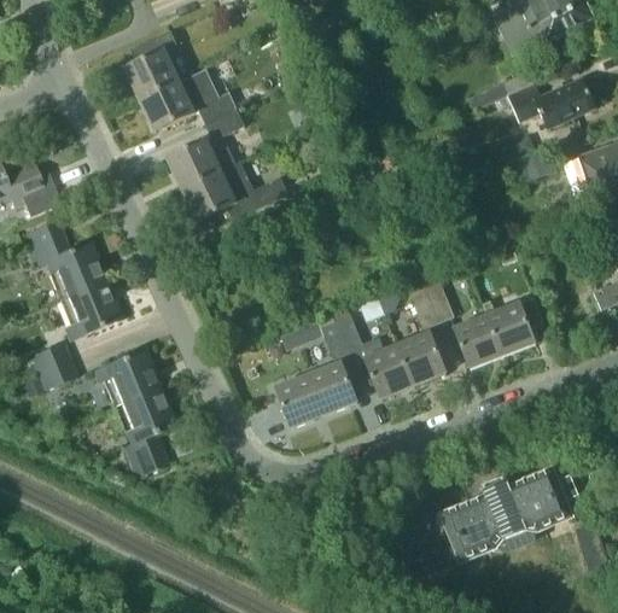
[(502,0),(506,7),(494,13),(513,56),(563,33),(567,44),(588,34),(583,23),(593,18),(584,0),(502,0)]
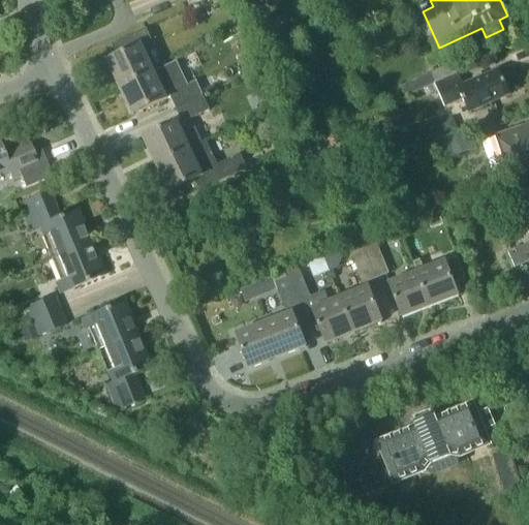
[(117,53),(105,59),(118,86),(153,68),(141,42),(151,37),(146,26),(112,41),(117,53)]
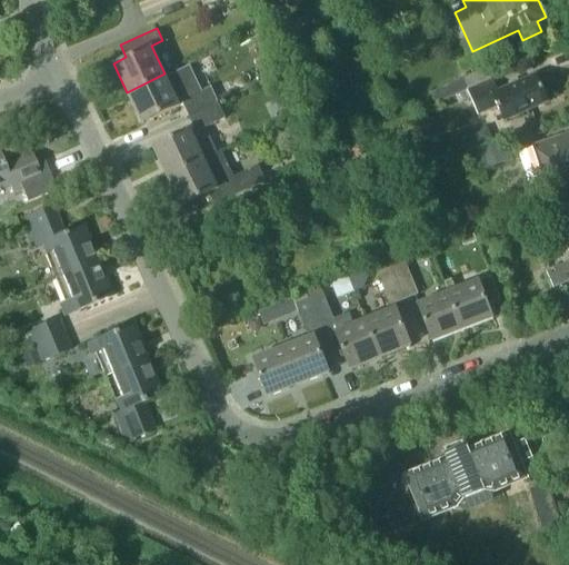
[(548,98),(547,97),(557,92),(548,71),(537,76),(536,72),(497,90),(491,77),(469,86),(480,110),(497,103),(503,118),(548,98)]
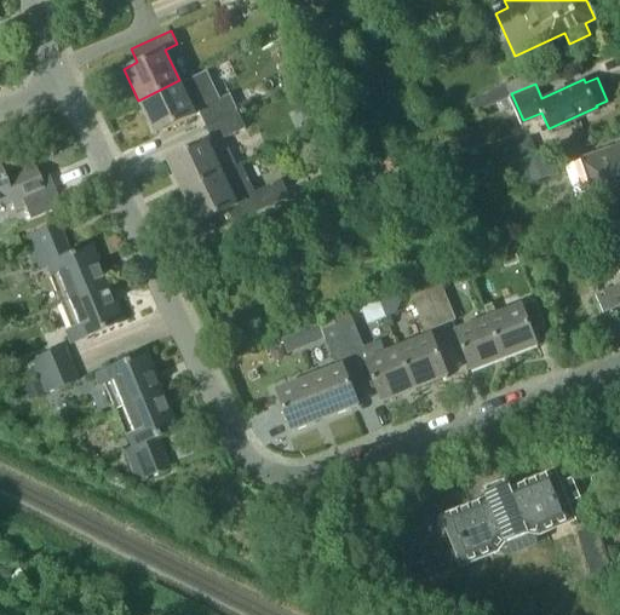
[(179,80),(138,101),(153,132),(194,113),(179,80)]
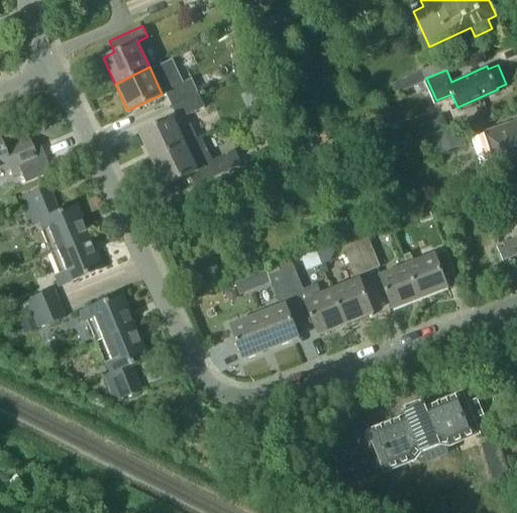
[(425,78),(421,67),(391,80),(396,90),(425,78)]
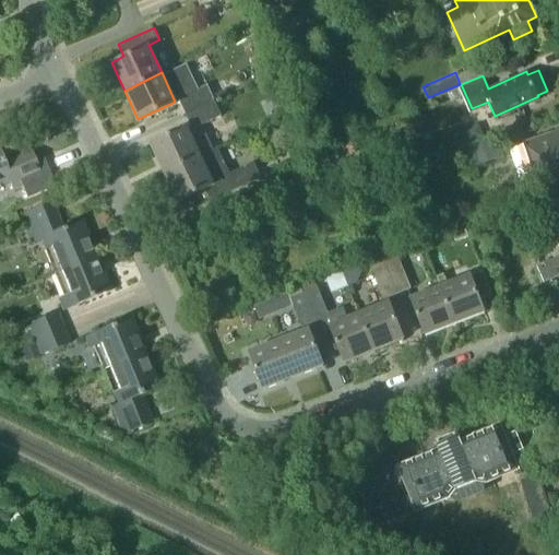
[(186,109),(192,125),(222,111),(214,96),(186,109)]
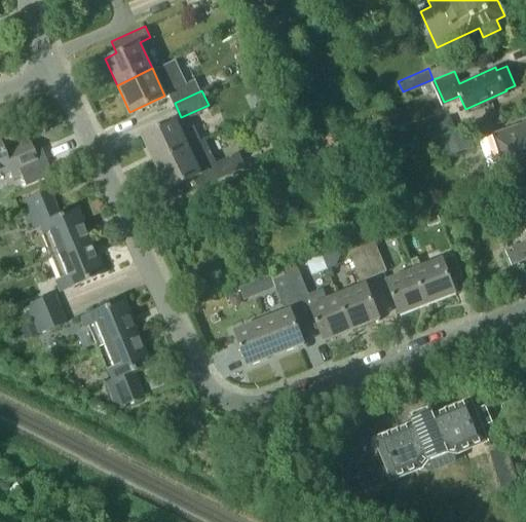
[(451,113),(435,119),(440,133),(456,126),(451,113)]
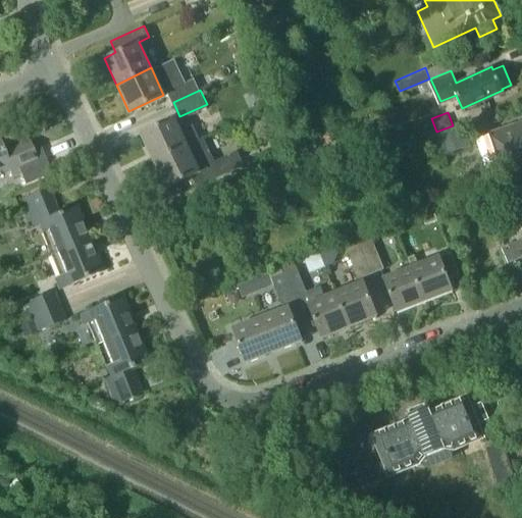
[(152,160),(199,137),(193,122),(179,128),(174,117),(140,134),(152,160)]
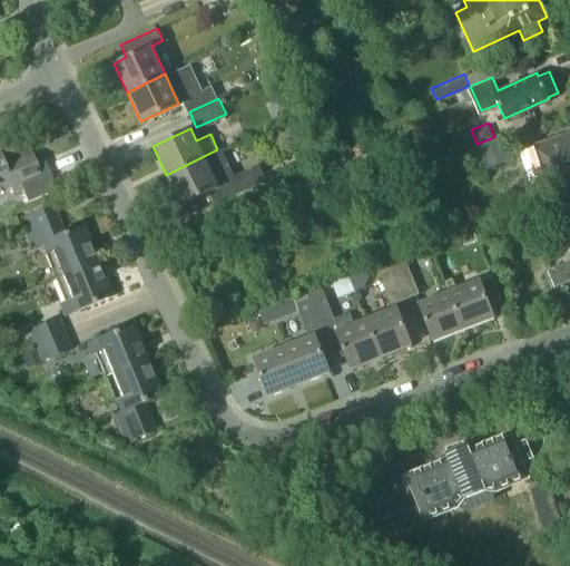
[(569,128),(532,143),(533,145),(520,149),(536,192),(549,187),(551,195),(569,188),(569,128)]
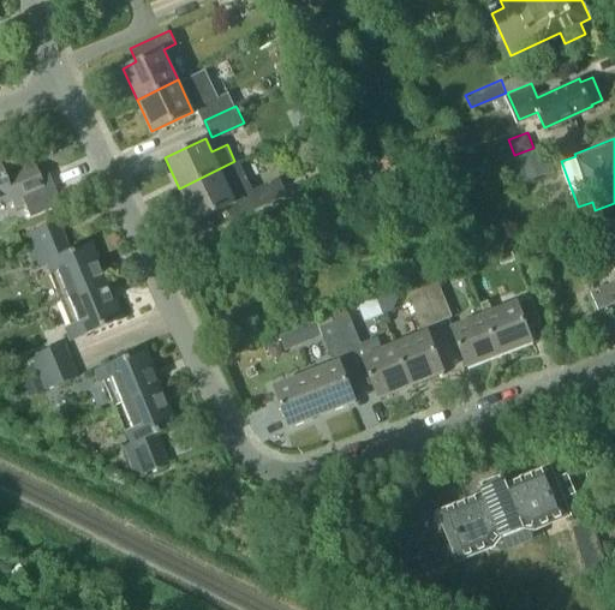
[(547,149),(509,161),(517,181),(553,169),(547,149)]
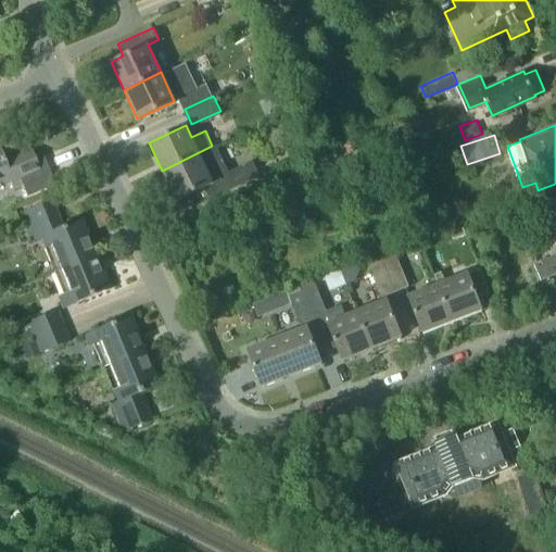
[(54,183),(45,160),(37,163),(26,139),(0,150),(0,182),(9,178),(12,186),(22,182),(27,193),(54,183)]
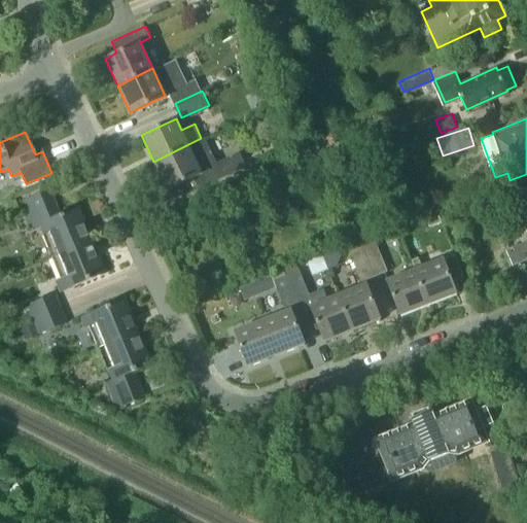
[(167,189),(198,174),(203,185),(246,165),(239,149),(216,160),(205,137),(202,139),(201,138),(153,162),(167,189)]
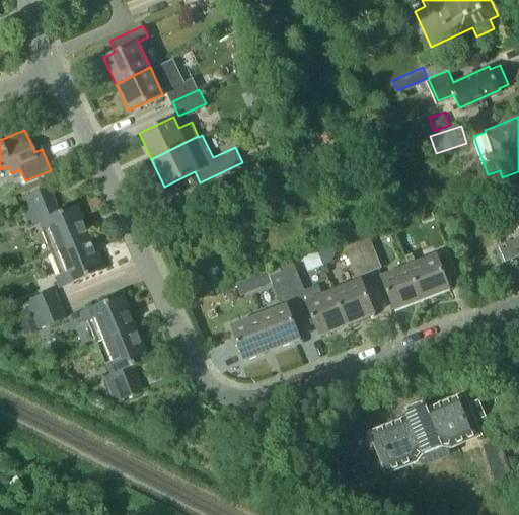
[(40,220),(52,250),(88,235),(75,204),(59,211),(48,186),(21,197),(31,223),(40,220)]
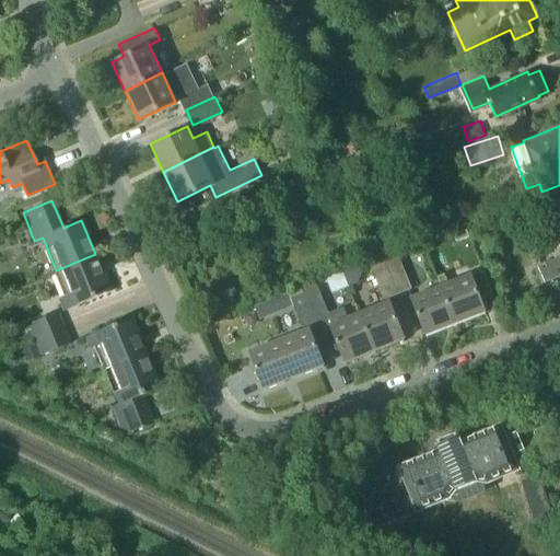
[(509,223),(485,231),(489,242),(512,233),(509,223)]
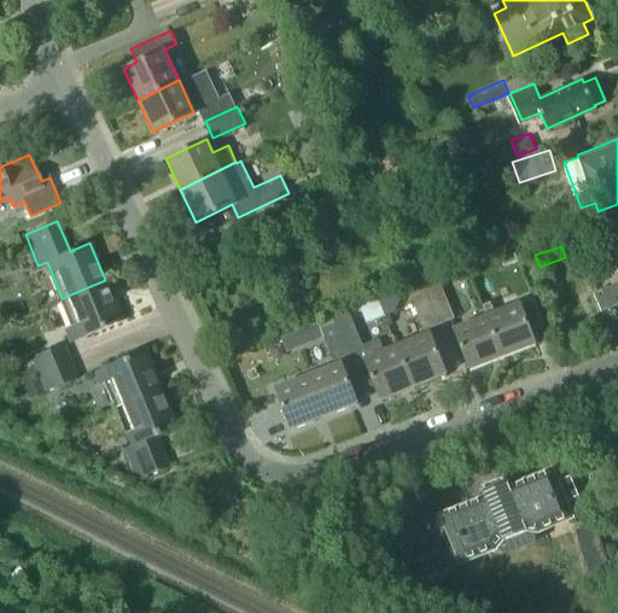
[(617,252),(616,255),(617,260),(617,280),(594,291),(601,309),(617,301),(617,252)]
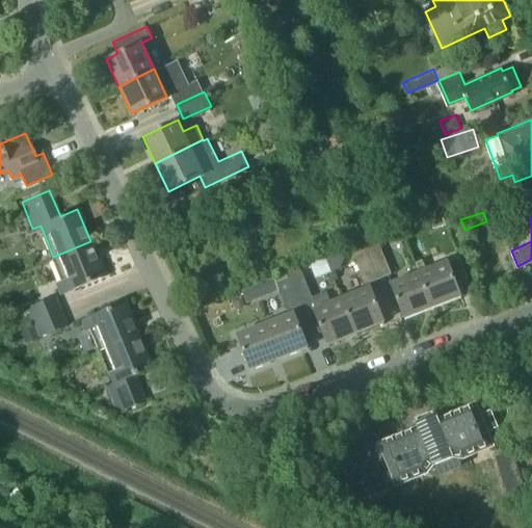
[(365,243),(377,276),(391,271),(377,238),(365,243)]
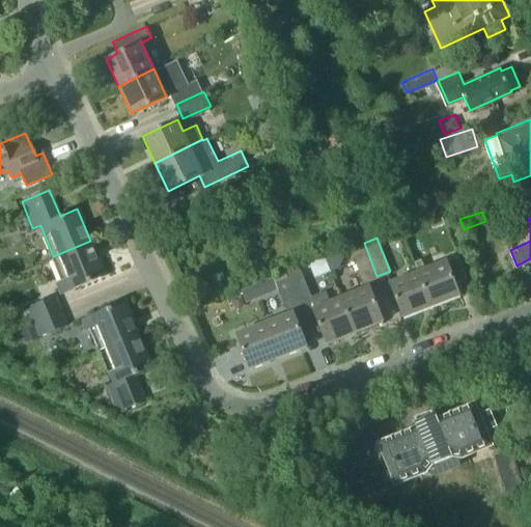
[(90,241),(53,256),(62,278),(55,281),(60,293),(104,274),(90,241)]
